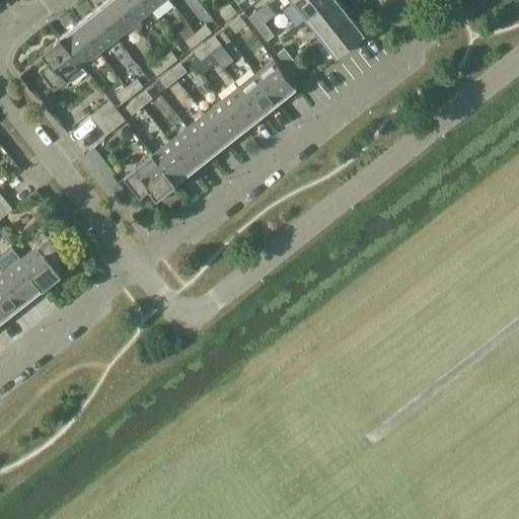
[(116,0),(105,0),(94,9),(118,38),(135,23),(116,0)]
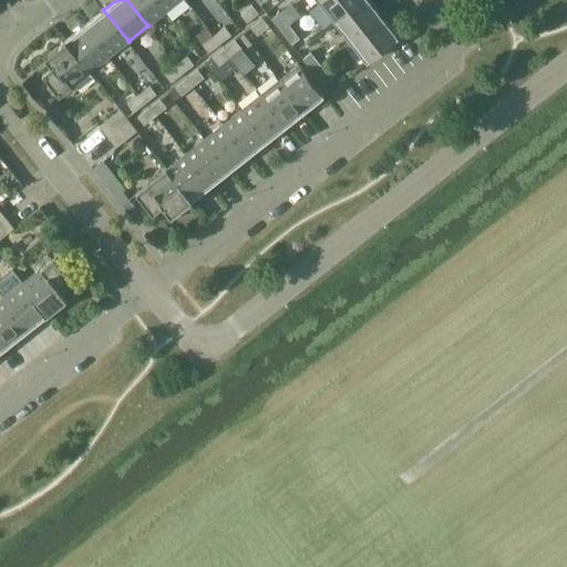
[(156,0),(126,0),(147,26),(166,11),(156,0)]
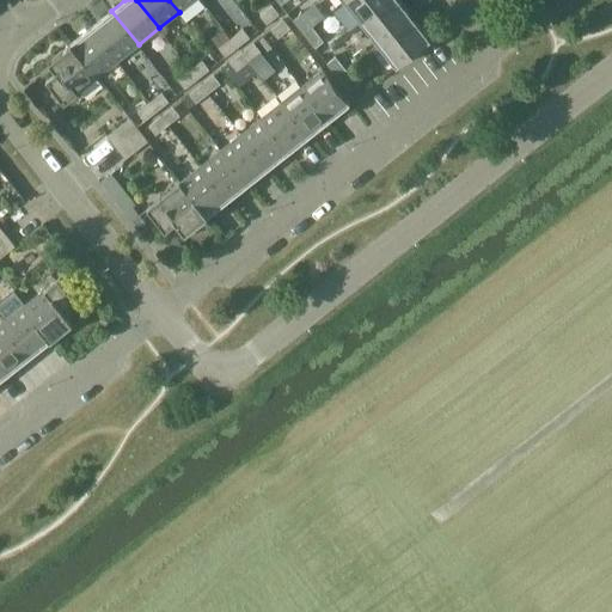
[(169,0),(179,12),(194,0),(169,0)]
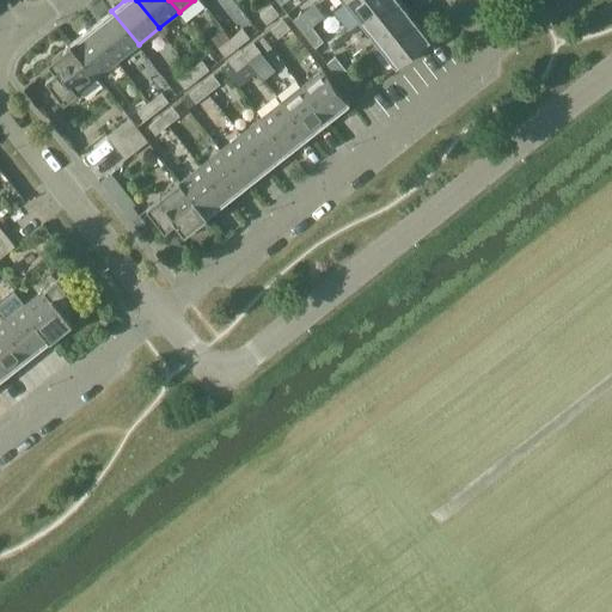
[(347,0),(363,22),(390,0),(347,0)]
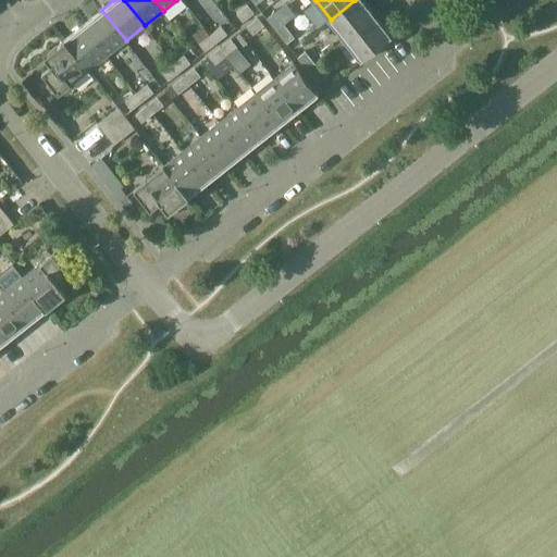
[(355,0),(331,20),(346,39),(376,15),(364,0),(355,0)]
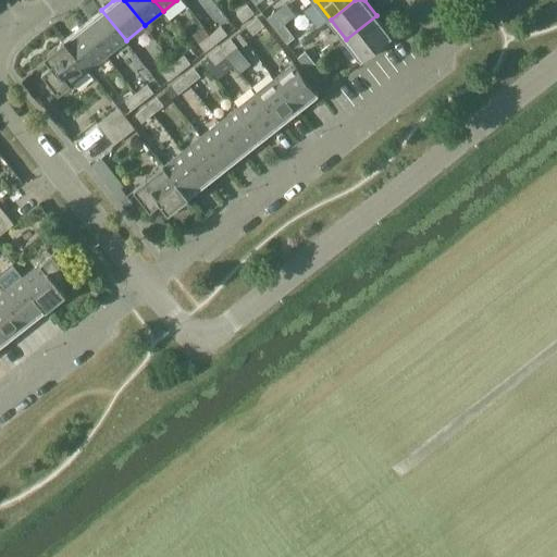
[(255,12),(248,3),(237,13),(244,21),(255,12)]
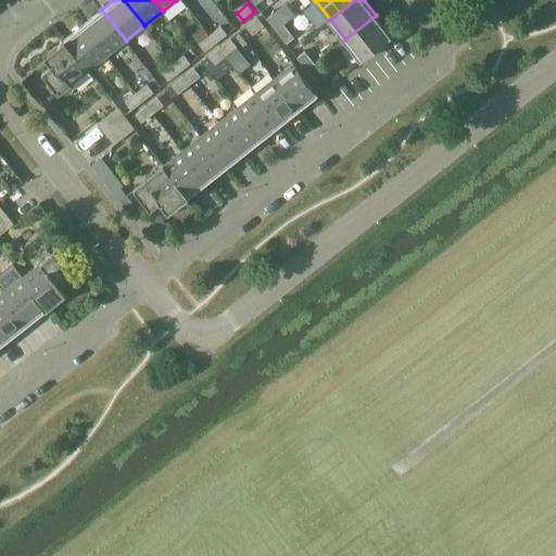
[(126,40),(101,10),(83,24),(108,54),(126,40)]
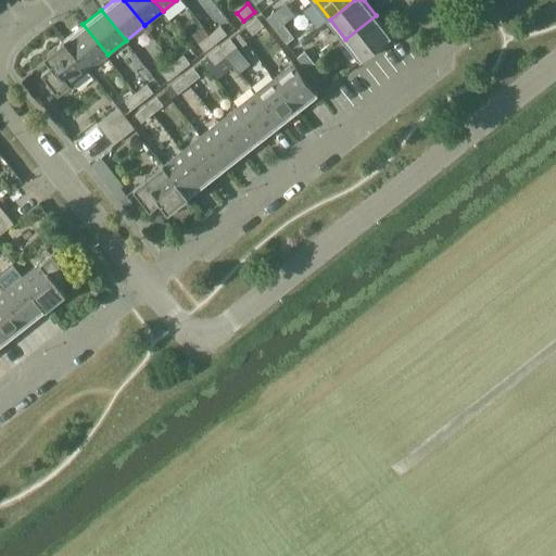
[(277,30),(285,24),(275,11),(267,17),(277,30)]
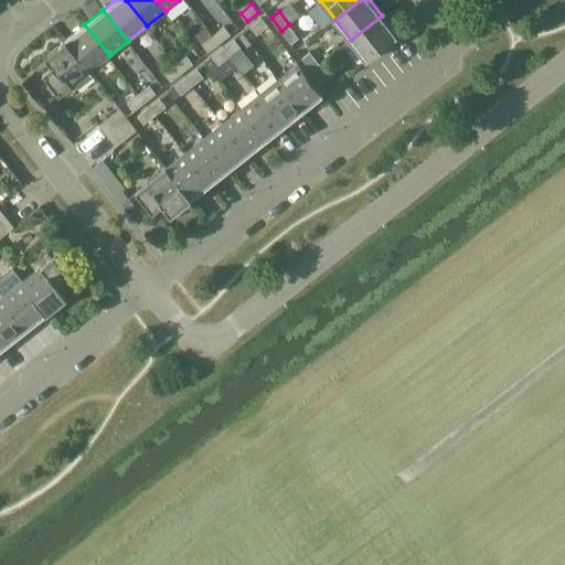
[(382,16),(351,40),(368,61),(398,35),(382,16)]
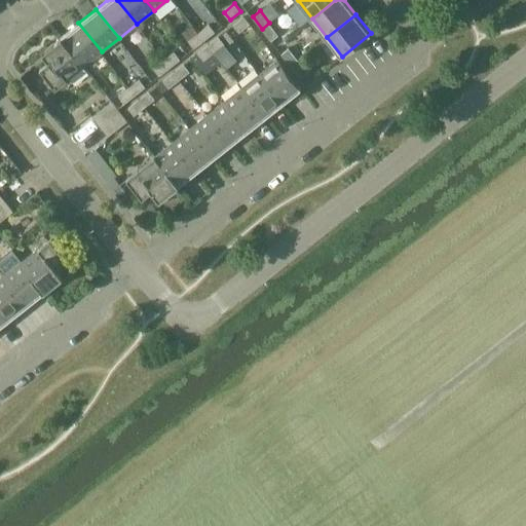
[(239,32),(251,24),(245,16),(234,25),(239,32)]
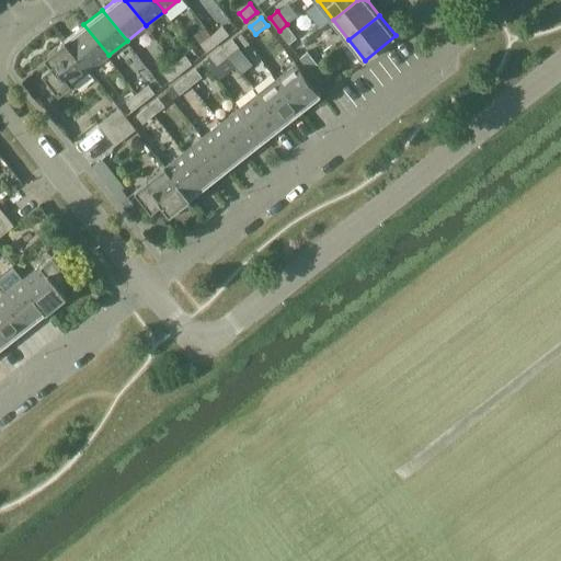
[(109,55),(83,24),(65,38),(90,70),(109,55)]
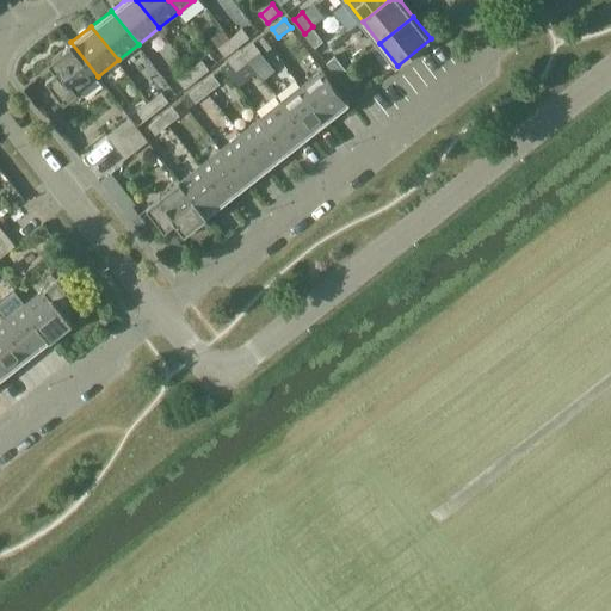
[(304,34),(315,47),(323,39),(313,26),(304,34)]
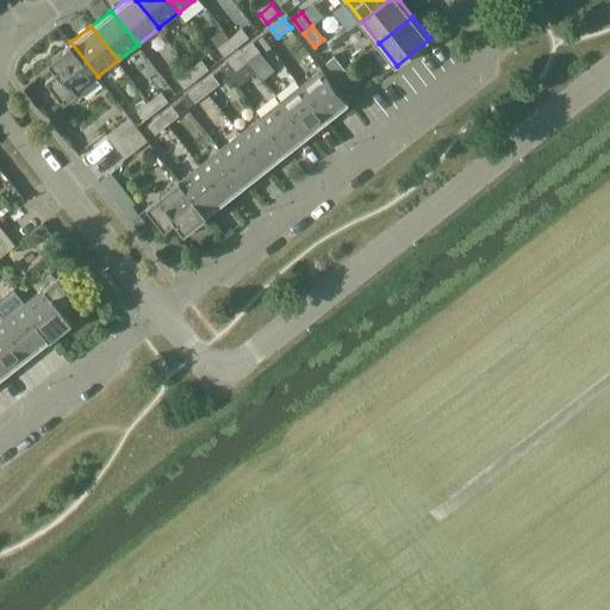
[(238,45),(250,36),(243,27),(231,37),(238,45)]
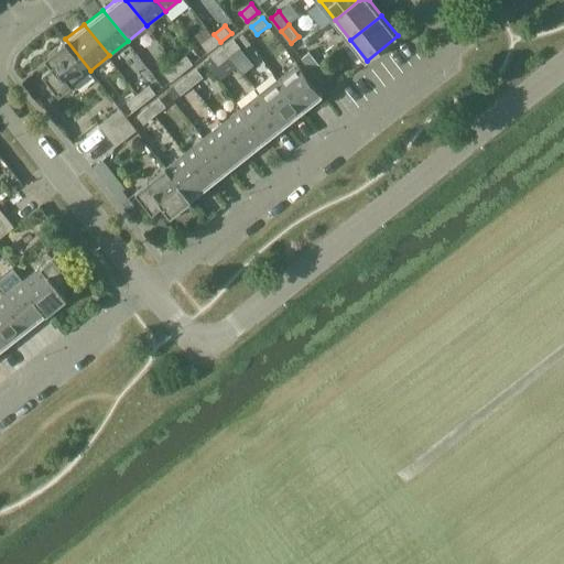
[(203,43),(209,51),(220,42),(214,34),(203,43)]
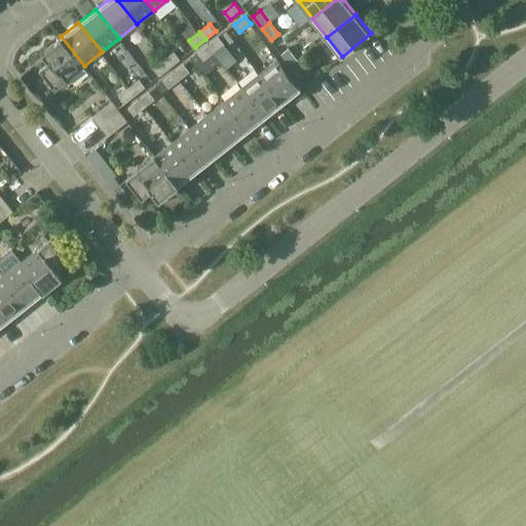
[(55,87),(84,66),(61,36),(43,50),(50,61),(41,68),(55,87)]
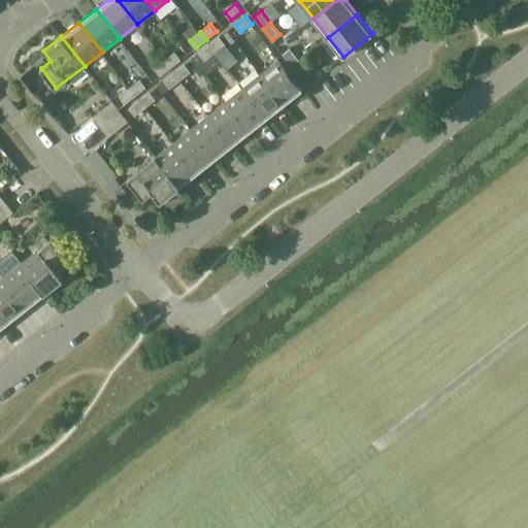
[(209,44),(216,52),(226,43),(220,36),(209,44)]
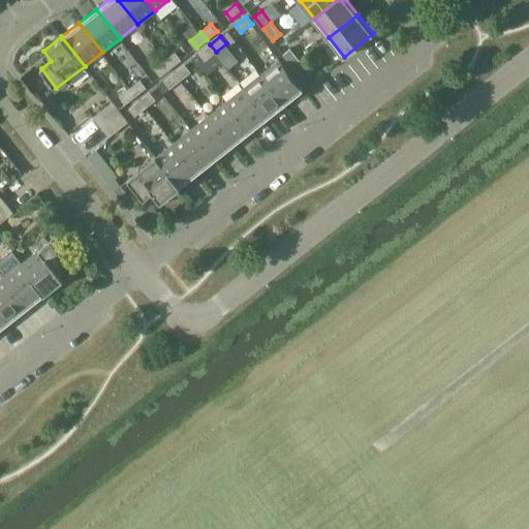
[(216,52),(210,44),(199,53),(206,60),(216,52)]
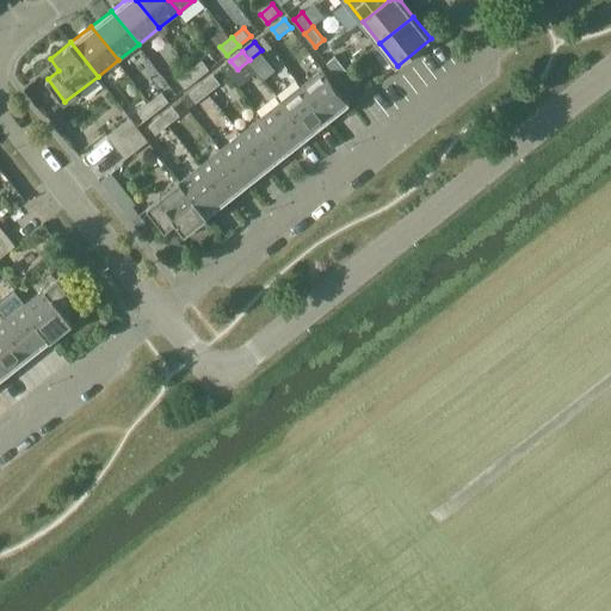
[(338,76),(347,69),(335,55),(327,62),(338,76)]
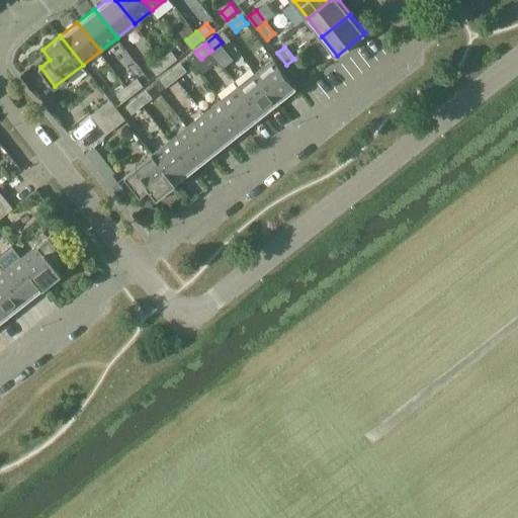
[(168,66),(178,58),(172,51),(162,59),(168,66)]
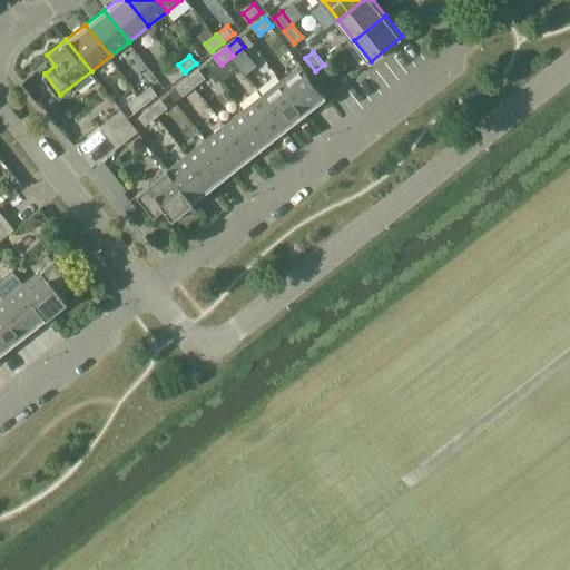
[(326,96),(302,64),(282,79),(306,111),(326,96)]
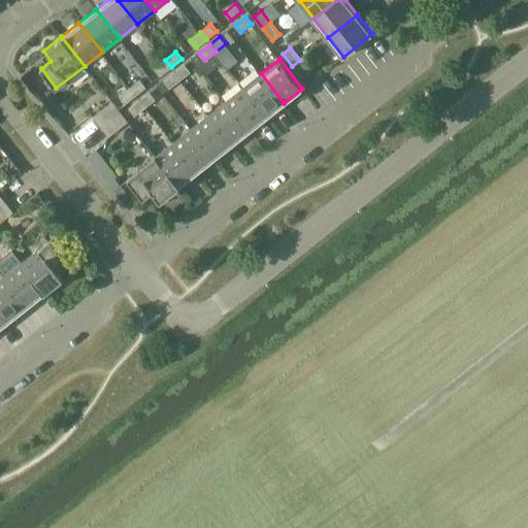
[(155,68),(161,75),(171,67),(165,60),(155,68)]
